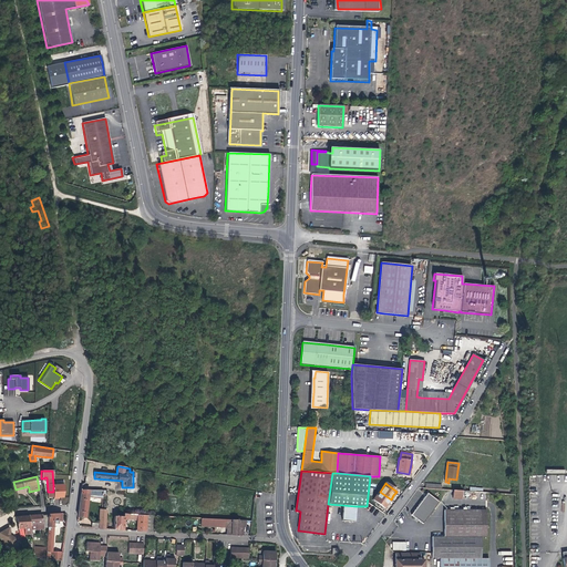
[(64,494),(64,485),(53,485),(53,492),(53,498),(58,498),(58,497),(64,497),(64,494)]
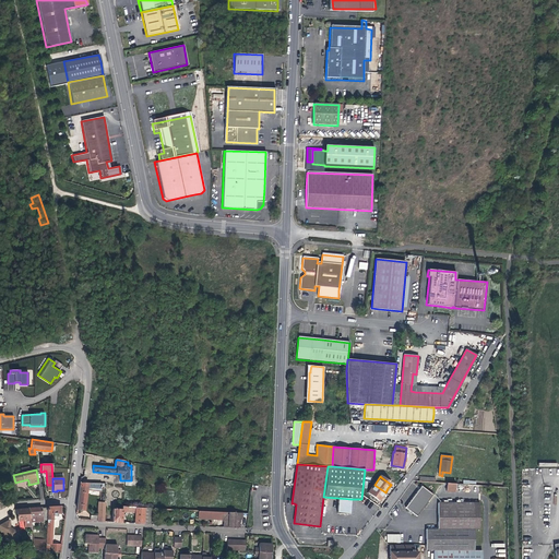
[(85,502),(87,483),(81,483),(76,510),(84,510),(85,502)]
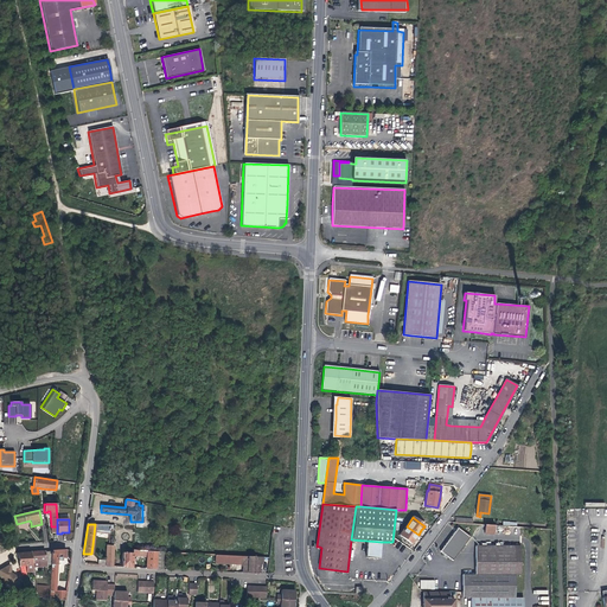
[(419,535),(407,526),(400,535),(404,537),(402,542),(407,545),(410,542),(411,543),(415,540),(419,535)]
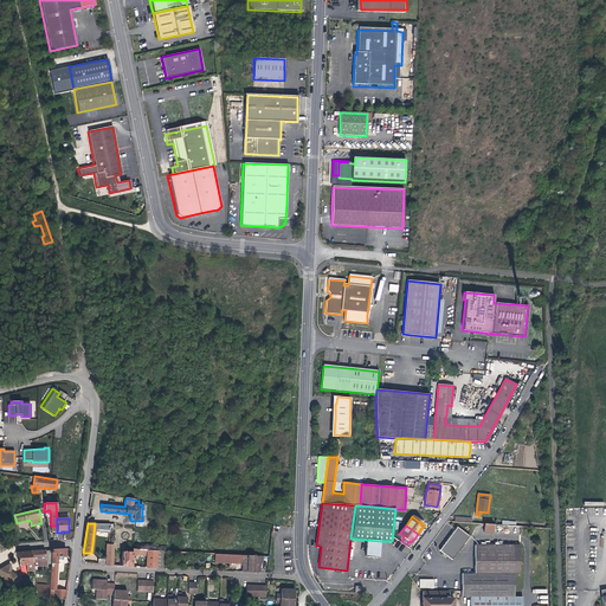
[(470,536),(457,527),(447,539),(439,549),(452,560),(470,536)]
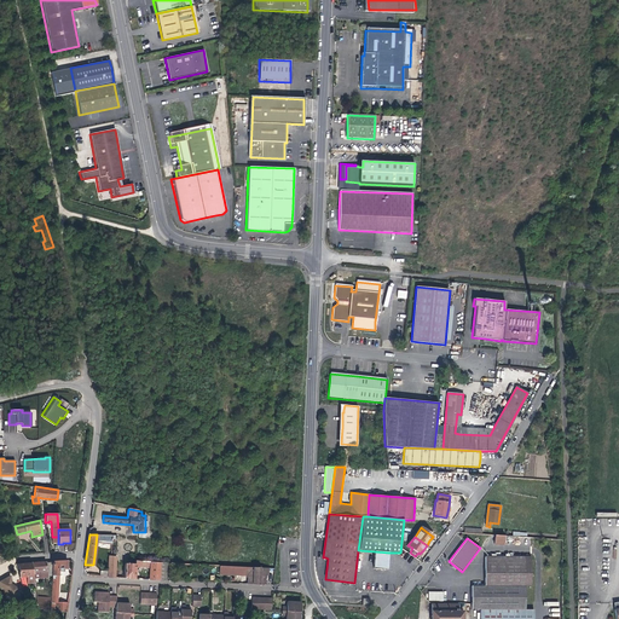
[(387,566),(388,553),(374,551),(372,568),(377,570),(387,570),(387,566)]
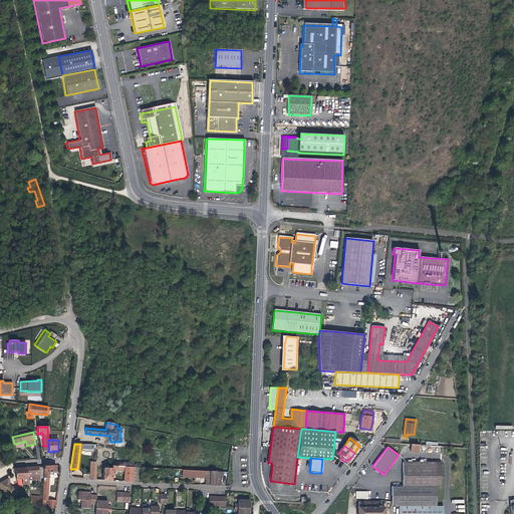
[(83,474),(83,478),(95,479),(96,462),(92,462),(90,462),(89,475),(83,474)]
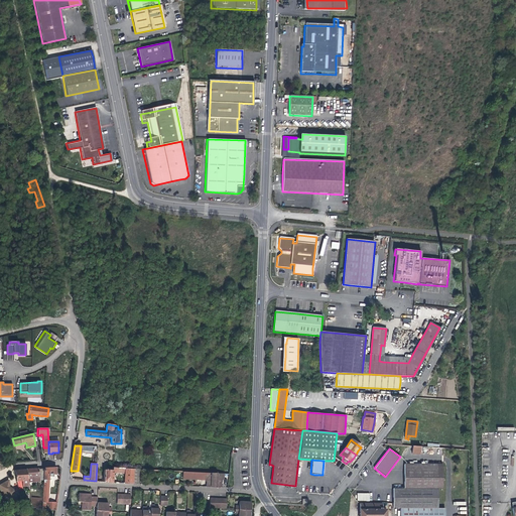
[(404,464),(403,490),(437,490),(437,489),(442,489),(442,464),(404,464)]
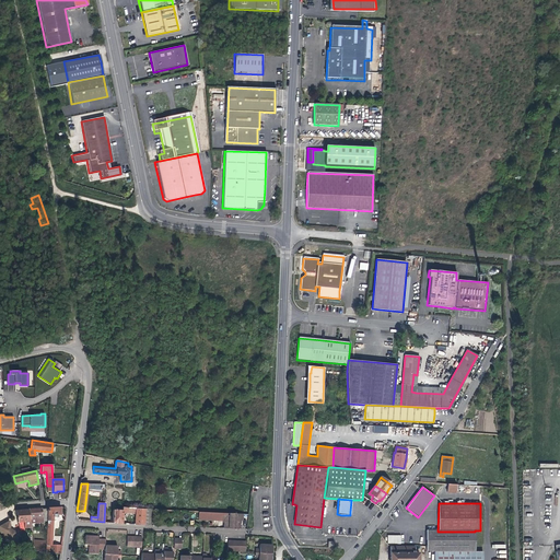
[(113,510),(113,523),(121,523),(123,523),(123,518),(123,513),(135,513),(136,508),(123,508),(123,505),(118,505),(118,510),(113,510)]
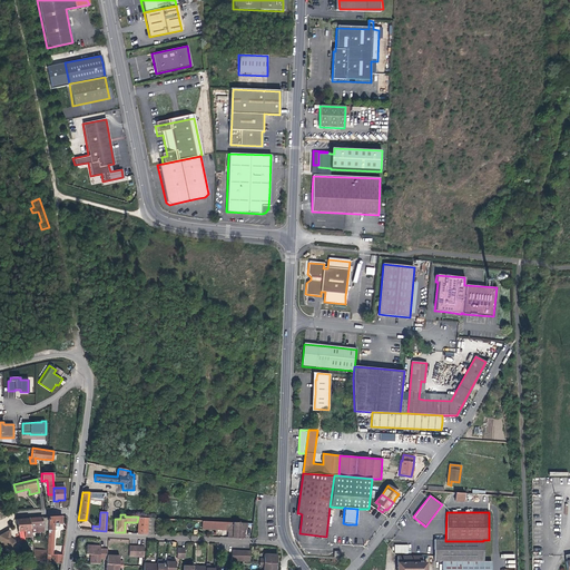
[(48,517),(47,556),(47,560),(47,562),(61,563),(62,554),(52,554),(53,528),(58,528),(59,524),(61,524),(61,517),(48,517)]
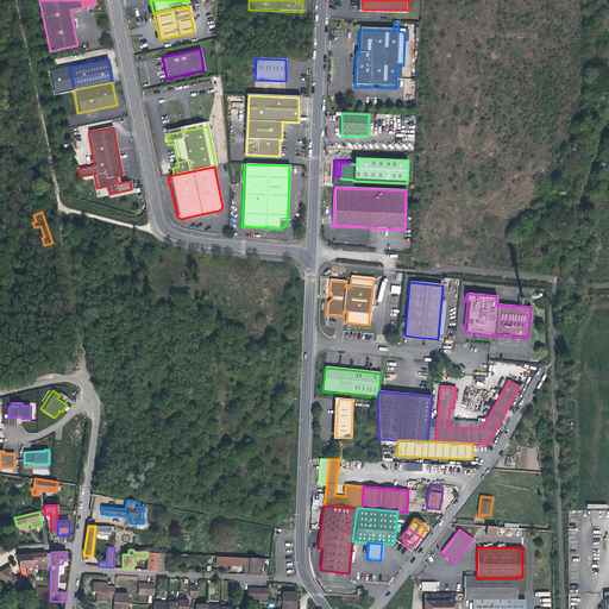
[(158,553),(148,552),(146,570),(157,571),(158,553)]
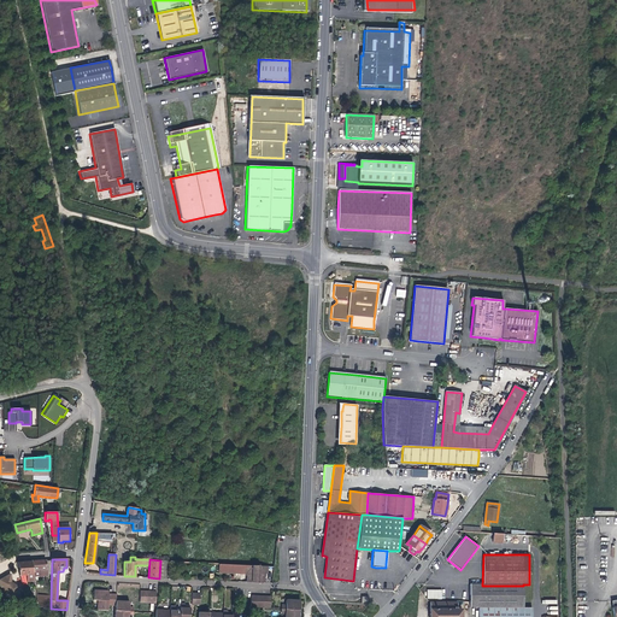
[(33,571),(33,570),(31,560),(24,562),(18,562),(21,574),(28,574),(28,571),(33,571)]
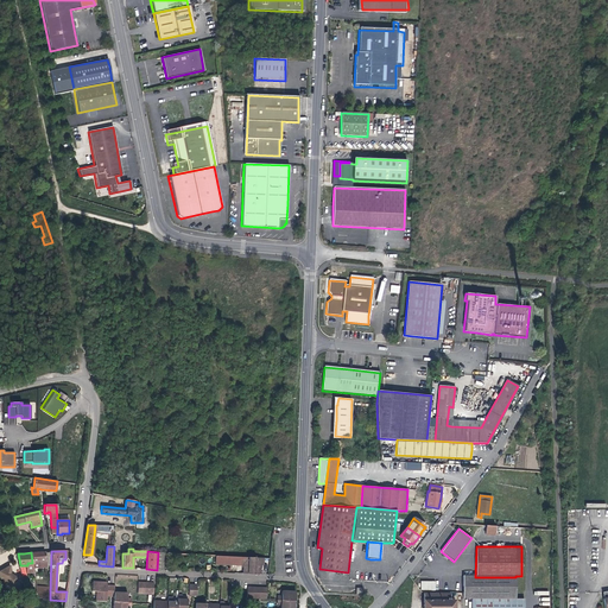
[(44,561),(44,552),(40,552),(31,552),(32,562),(38,561),(38,563),(40,563),(40,561),(44,561)]
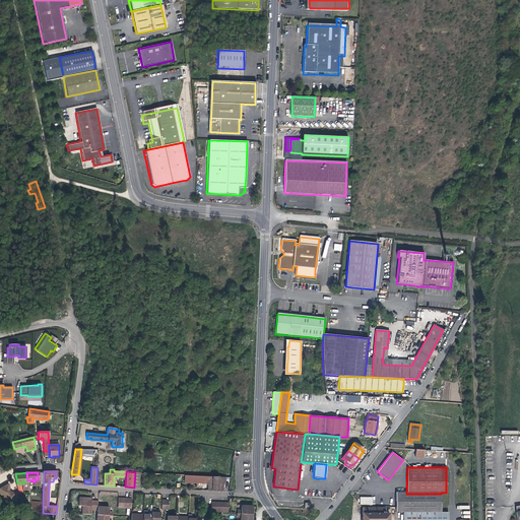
[(208,484),(208,476),(185,474),(184,483),(208,484)]
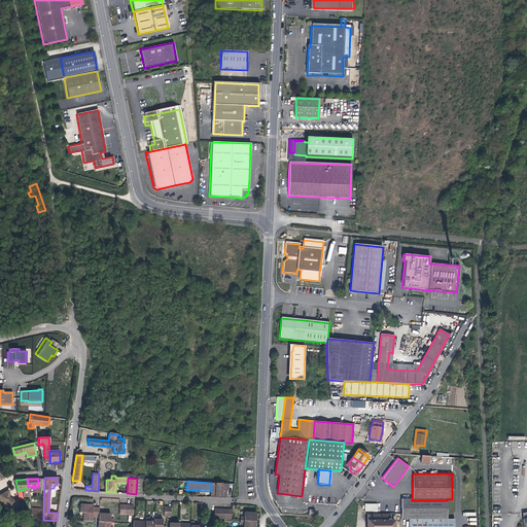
[(223,497),(227,497),(227,491),(231,489),(231,484),(211,483),(211,489),(213,491),(213,497),(217,497),(217,496),(220,496),(223,496),(223,497)]
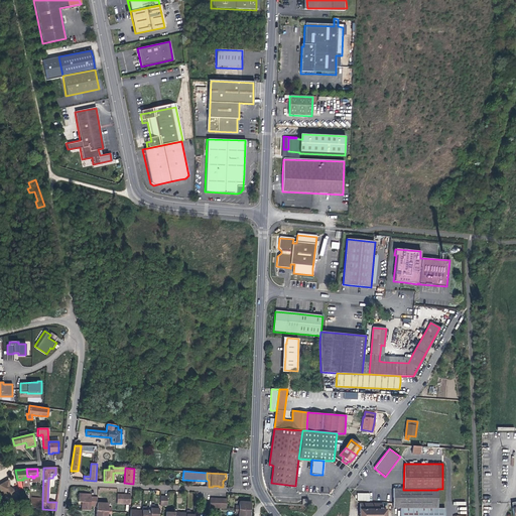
[(12,494),(8,482),(0,484),(0,491),(1,491),(4,497),(12,494)]
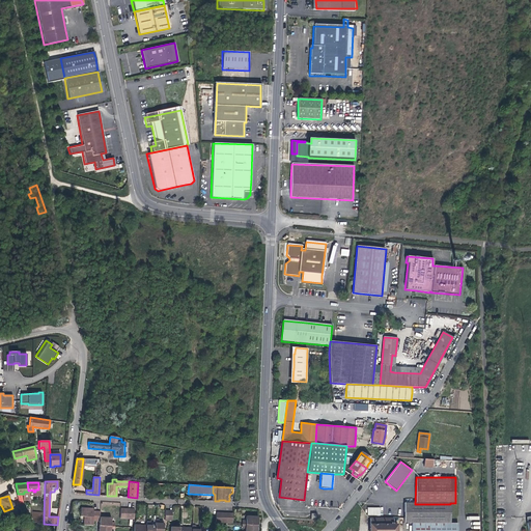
[(415,504),(403,504),(403,523),(412,523),(450,523),(450,504),(415,504)]
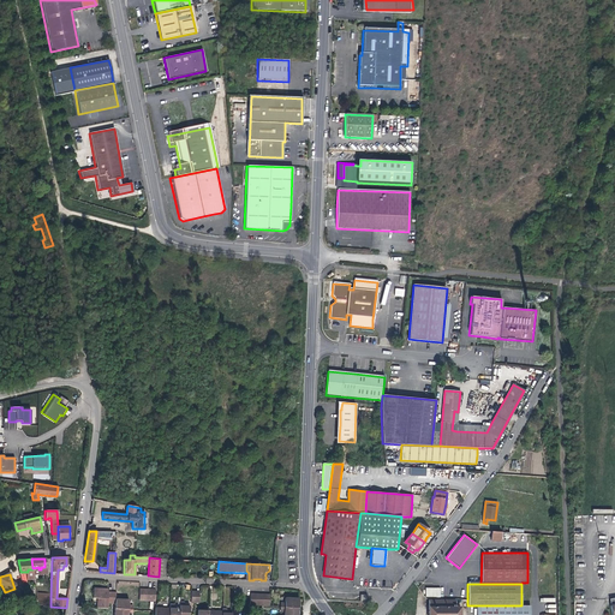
[(107,608),(107,603),(112,603),(115,603),(115,607),(114,614),(129,614),(129,609),(130,604),(130,599),(115,598),(117,592),(108,591),(108,589),(94,587),(93,597),(97,597),(97,602),(97,608),(107,608)]
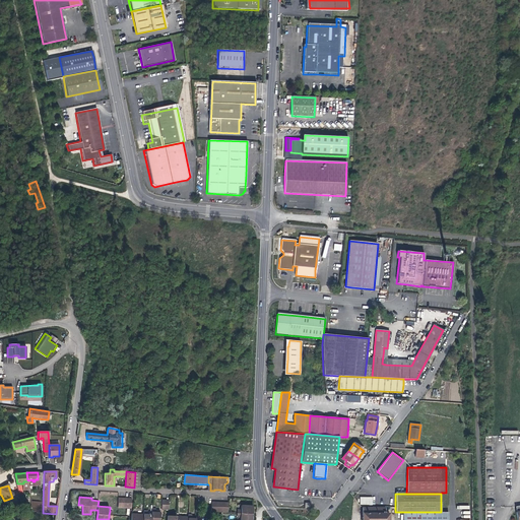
[(361,497),(360,505),(373,505),(373,497),(361,497)]
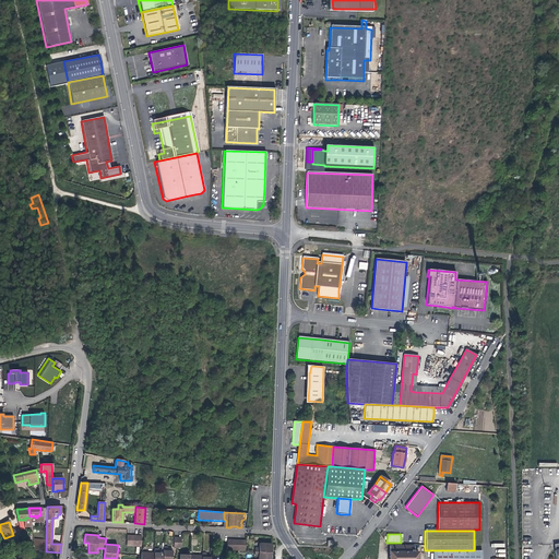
[(141,536),(127,535),(127,545),(141,546),(141,536)]
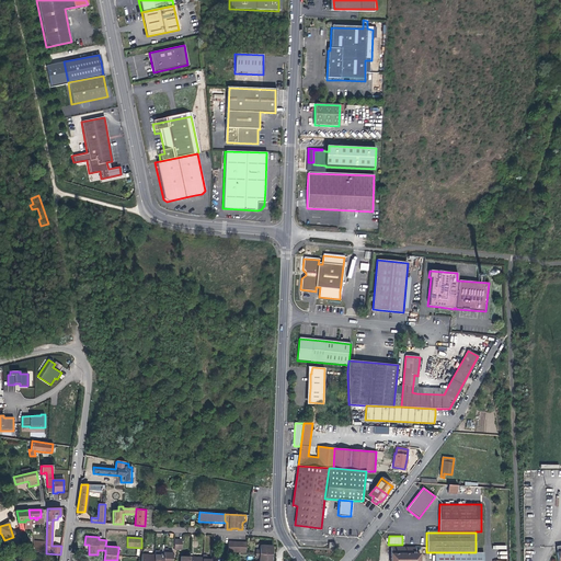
[(227,551),(233,551),(238,551),(244,552),(244,542),(227,541),(227,544),(227,551)]
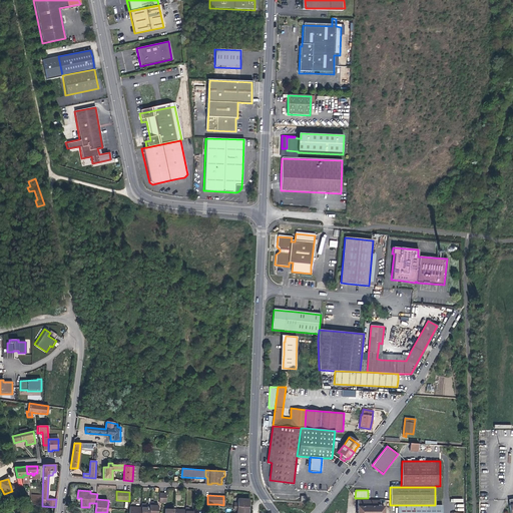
[(237,498),(237,502),(236,510),(236,512),(247,512),(248,503),(248,499),(237,498)]
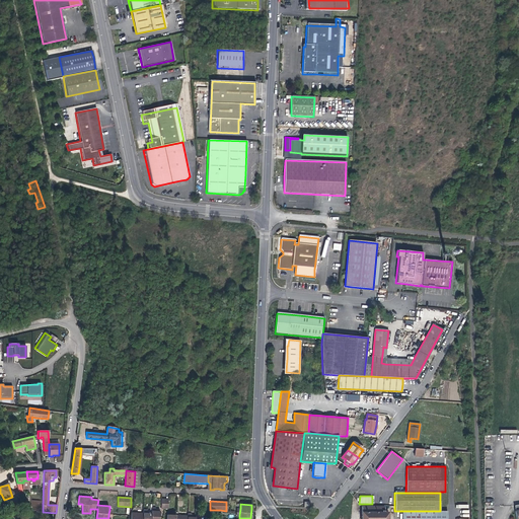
[(387,518),(388,512),(384,512),(384,507),(362,507),(362,514),(361,518),(387,518)]
